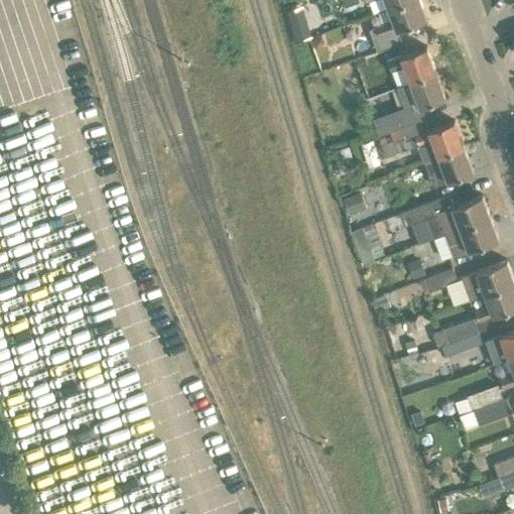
[(373,0),(383,0),(387,9),(411,0),(364,0),(365,3),(373,0)]
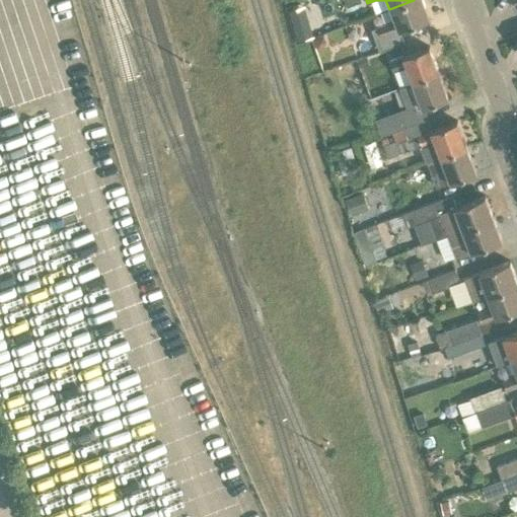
[(394,21),(377,28),(369,31),(378,53),(402,44),(398,31),(429,20),(421,0),(414,0),(389,9),(394,21)]
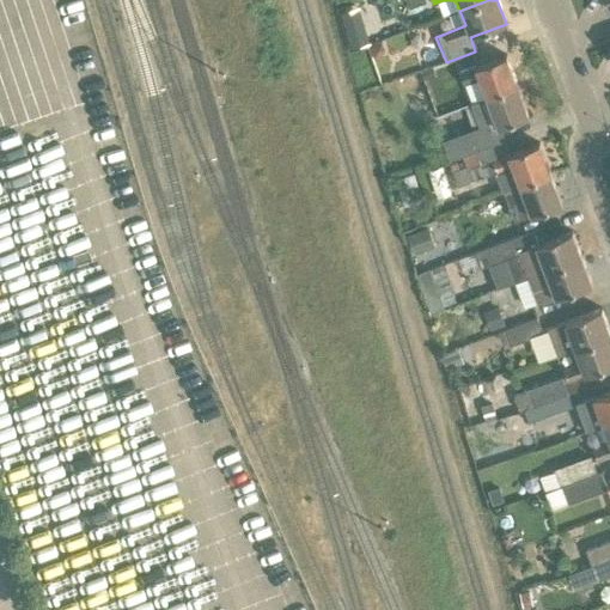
[(347,50),(368,44),(364,30),(343,36),(347,50)]
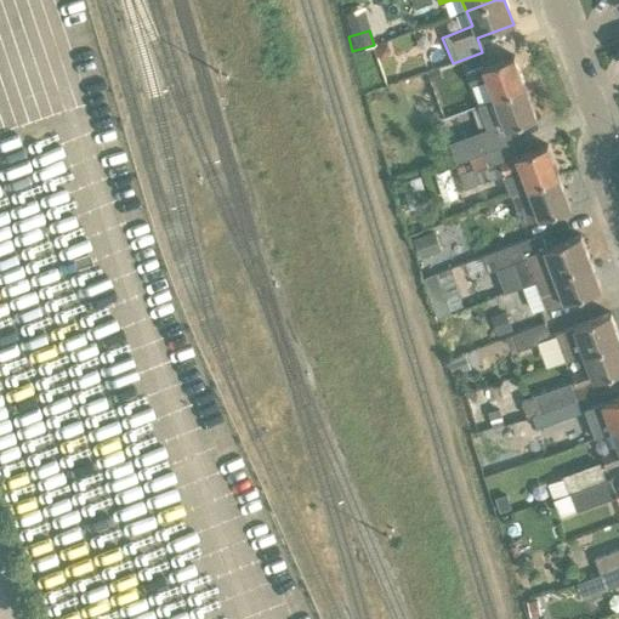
[(386,60),(390,52),(387,45),(374,50),(378,62),(386,60)]
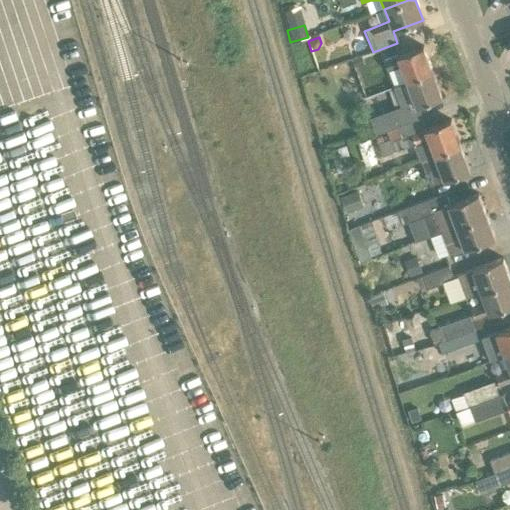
[(401,67),(406,82),(432,72),(422,48),(384,62),(387,72),(401,67)]
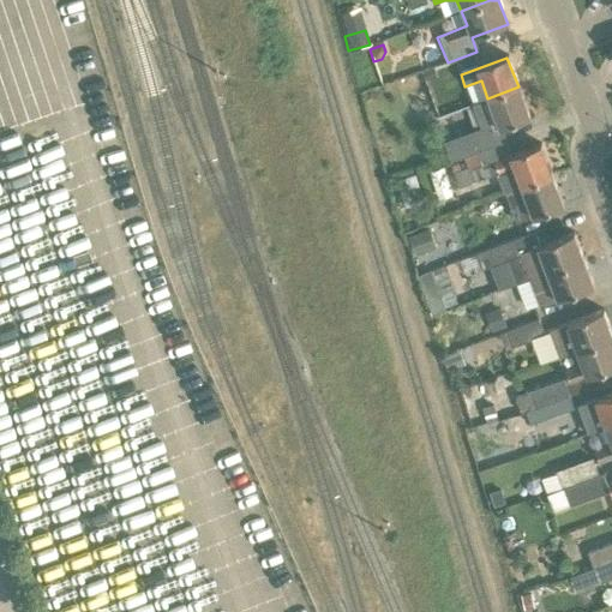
[(432,69),(421,73),(425,83),(436,78),(432,69)]
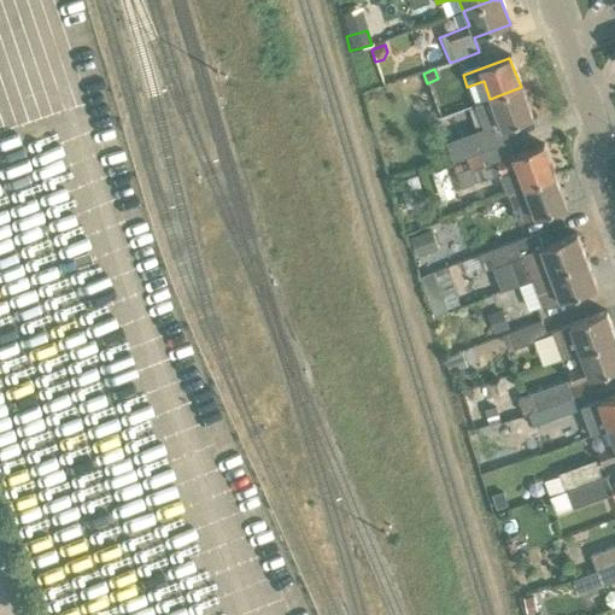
[(521,87),(490,99),(474,105),(481,124),(441,139),(452,165),(464,162),(503,147),(497,132),(532,118),(521,87)]
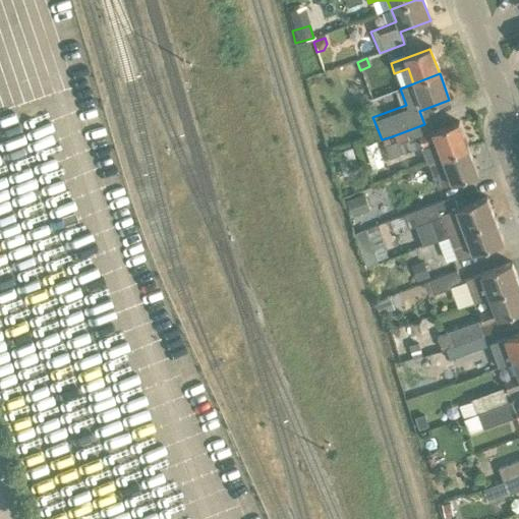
[(431,133),(427,123),(424,124),(392,136),(395,143),(383,149),(387,160),(412,151),(412,150),(421,146),(427,163),(442,158),(467,149),(458,123),(431,133)]
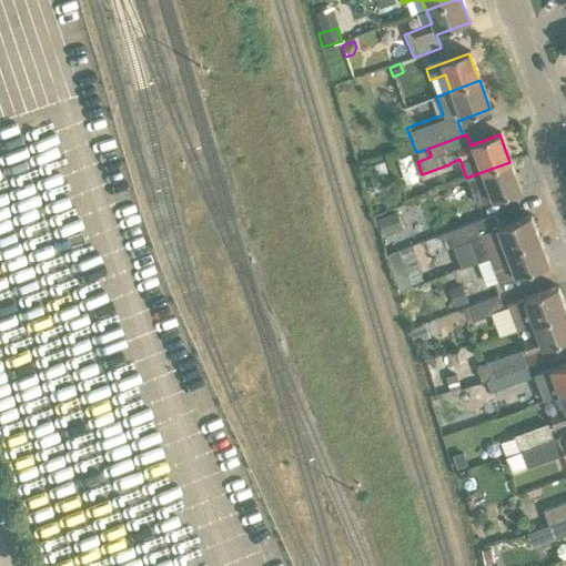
[(509,162),(482,172),(488,190),(473,195),(477,206),(521,191),(509,162)]
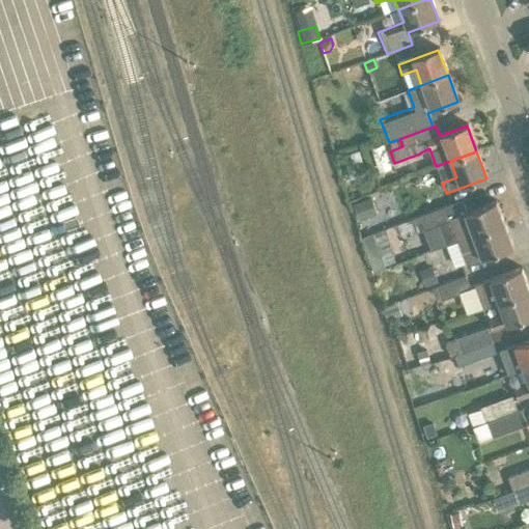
[(353,206),(353,209),(358,224),(376,218),(370,201),(353,206)]
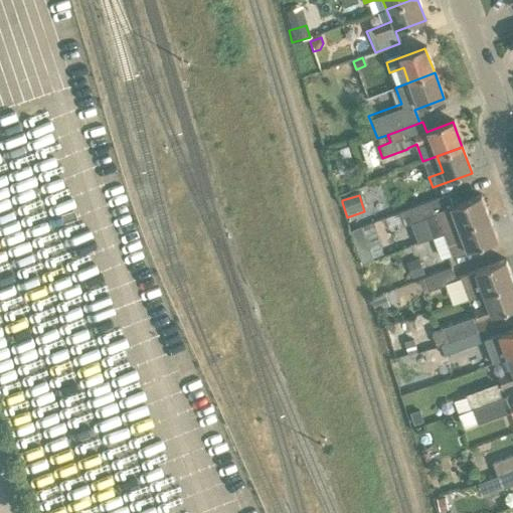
[(404,226),(410,224),(417,244),(443,235),(489,218),(480,196),(442,210),(438,199),(399,213),(404,226)]
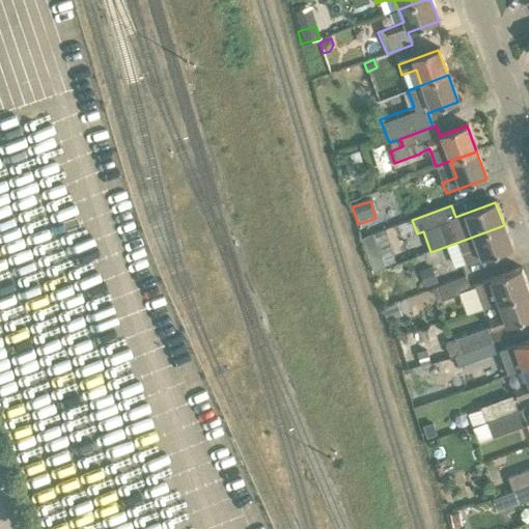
[(456,243),(465,266),(512,248),(504,225),(456,243)]
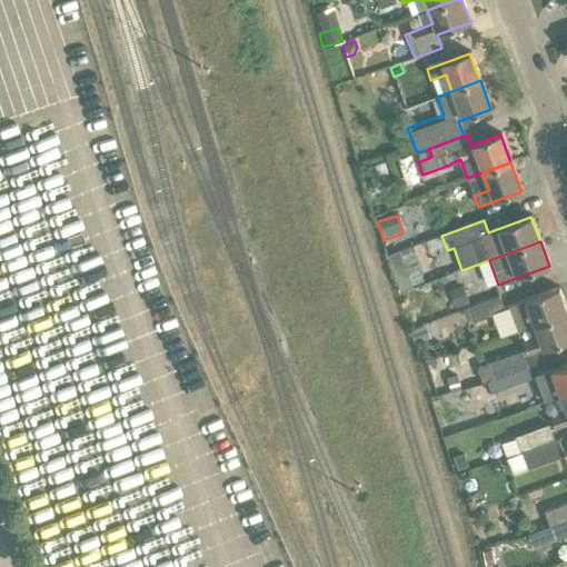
[(399,251),(386,256),(391,271),(404,267),(399,251)]
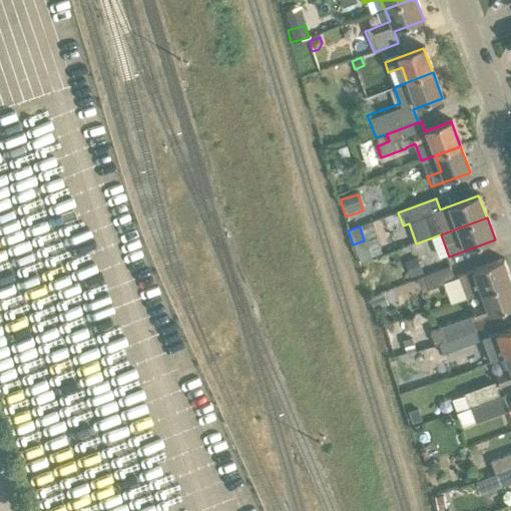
[(466,299),(481,293),(510,282),(503,260),(457,278),(466,299)]
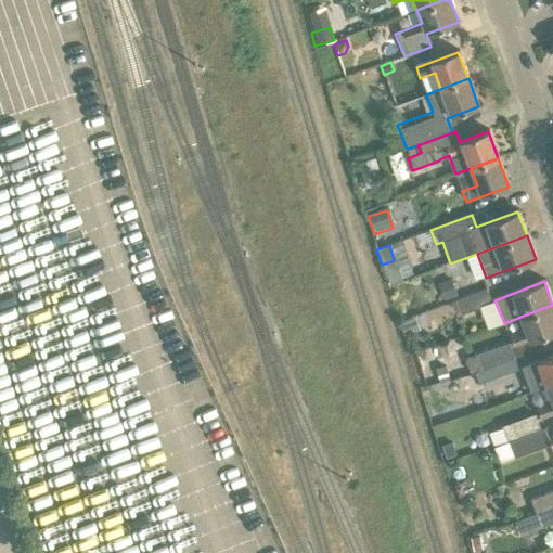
[(451,298),(460,296),(457,287),(448,290),(451,298)]
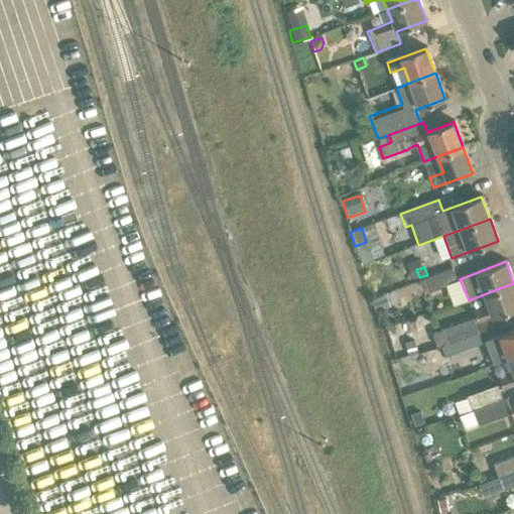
[(452,270),(423,281),(427,292),(457,281),(452,270)]
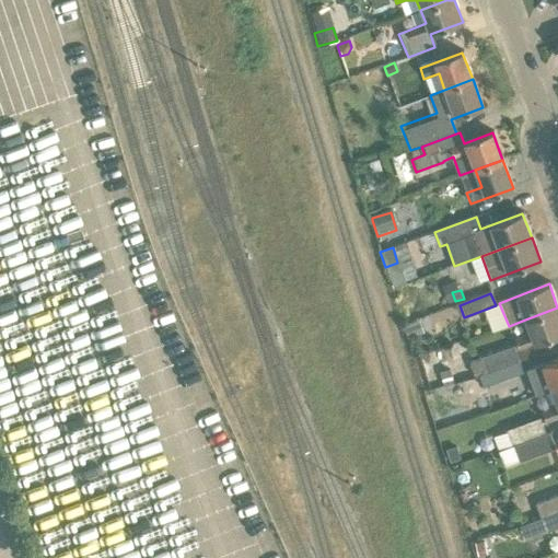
[(557,307),(525,320),(531,334),(515,339),(519,350),(557,335),(557,307)]
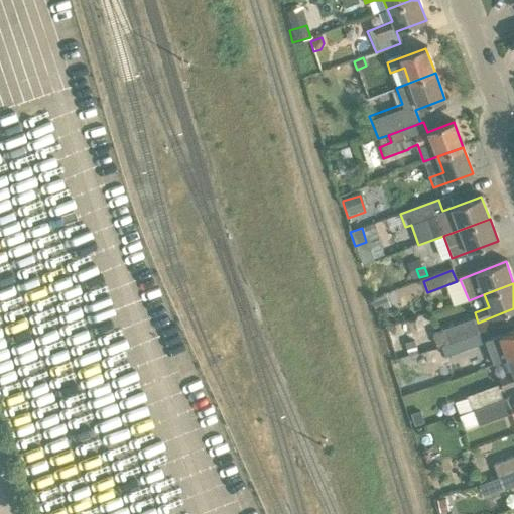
[(370,301),(374,311),(384,307),(381,297),(370,301)]
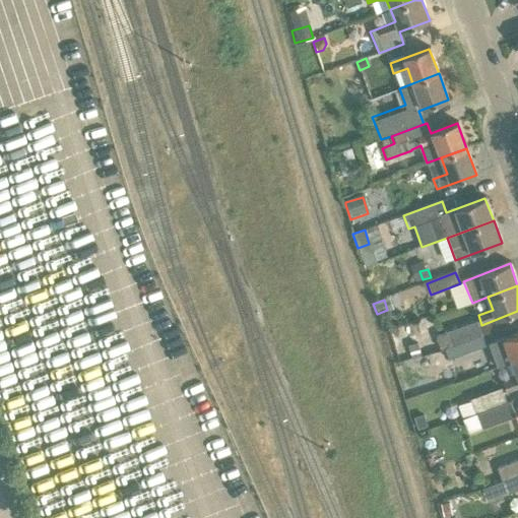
[(450,347),(480,336),(476,321),(445,332),(450,347)]
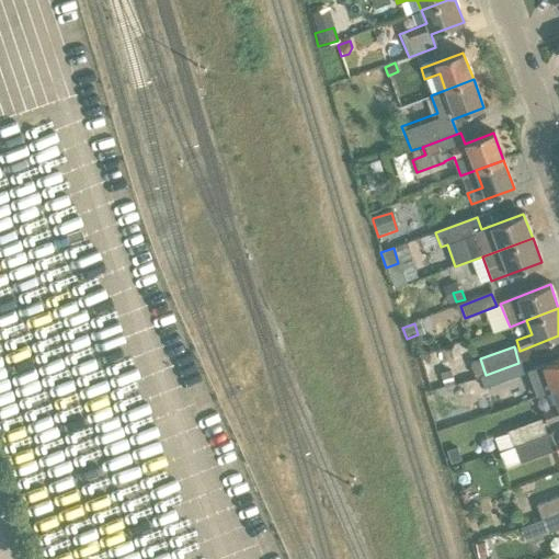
[(535,397),(552,390),(552,391),(558,388),(558,358),(526,372),(535,397)]
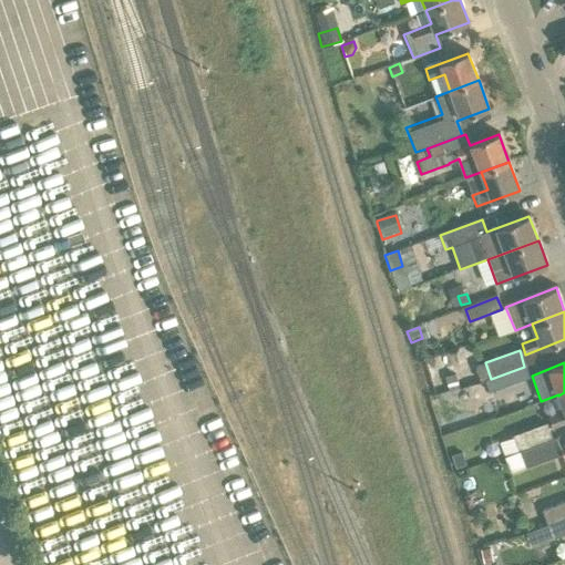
[(524,367),(491,379),(483,382),(488,394),(528,379),(524,367)]
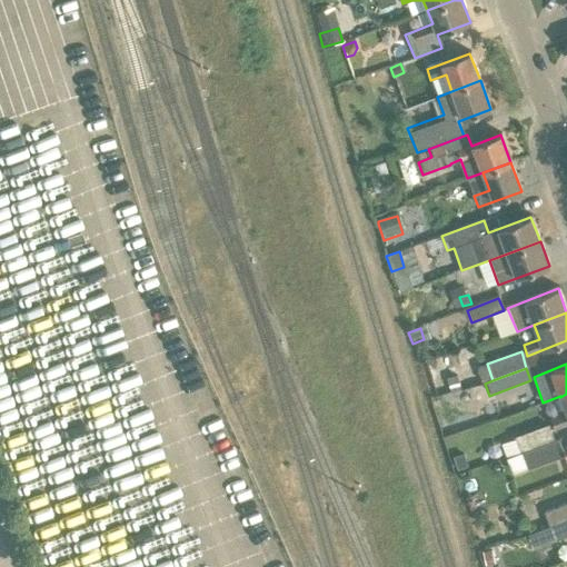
[(446,379),(450,394),(460,390),(456,376),(446,379)]
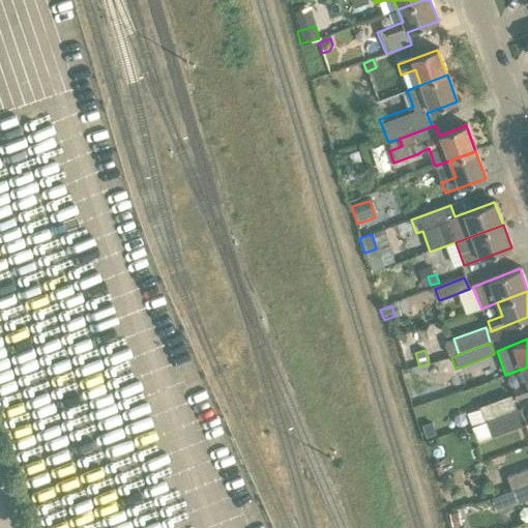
[(514,390),(517,400),(527,396),(527,367),(522,370),(527,385),(514,390)]
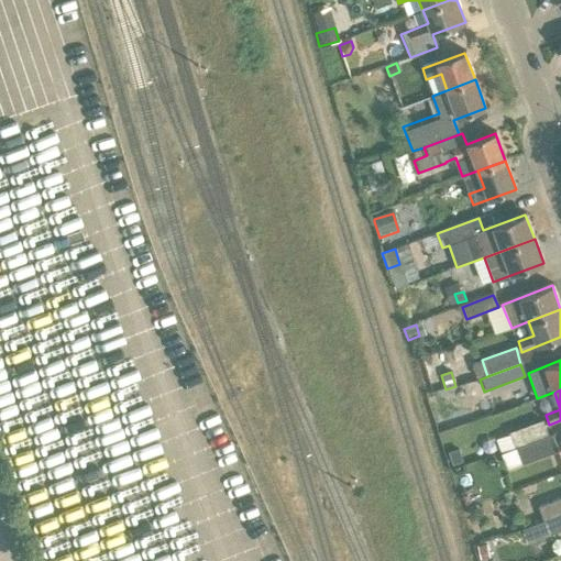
[(514,450),(515,449),(548,437),(541,420),(507,433),(514,450)]
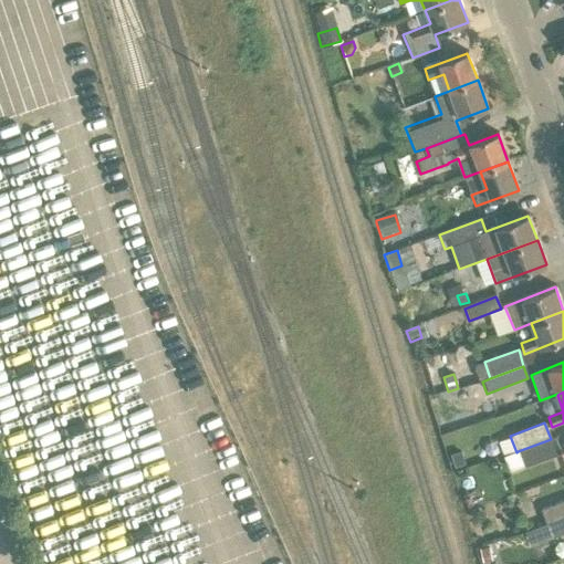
[(551,439),(518,451),(524,468),(556,456),(551,439)]
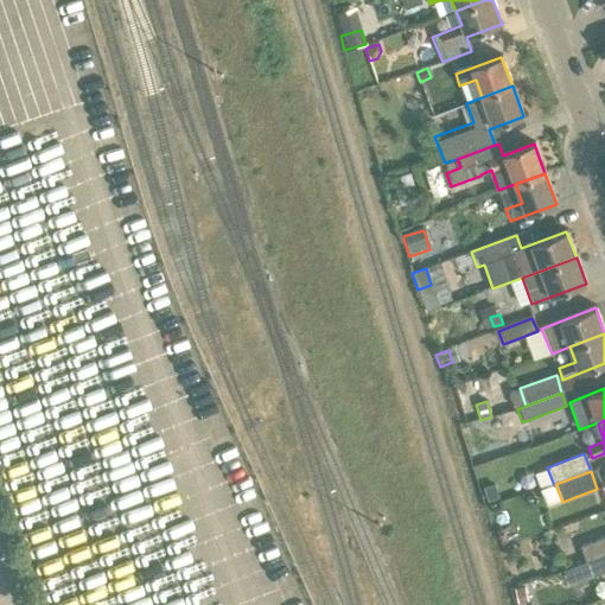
[(482,489),(486,503),(498,500),(494,485),(482,489)]
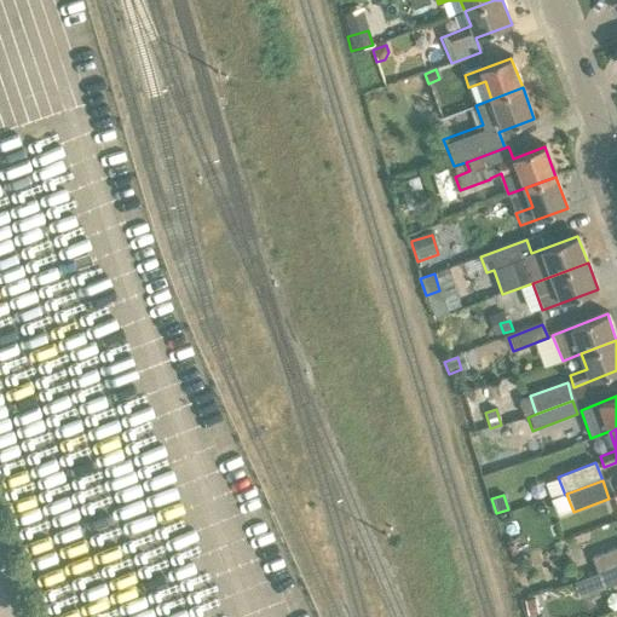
[(597,575),(616,566),(616,548),(590,558),(597,575)]
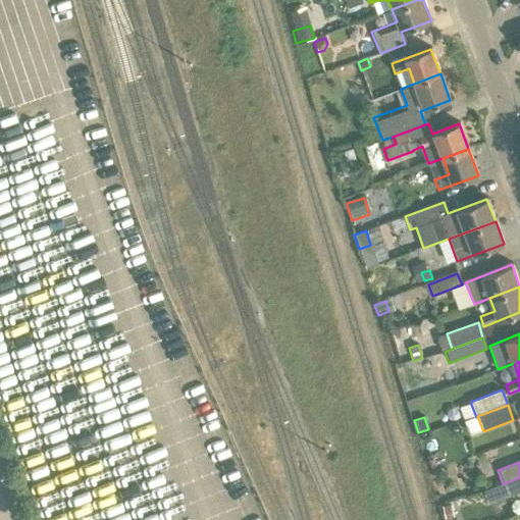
[(519,491),(519,477),(503,484),(508,497),(519,491)]
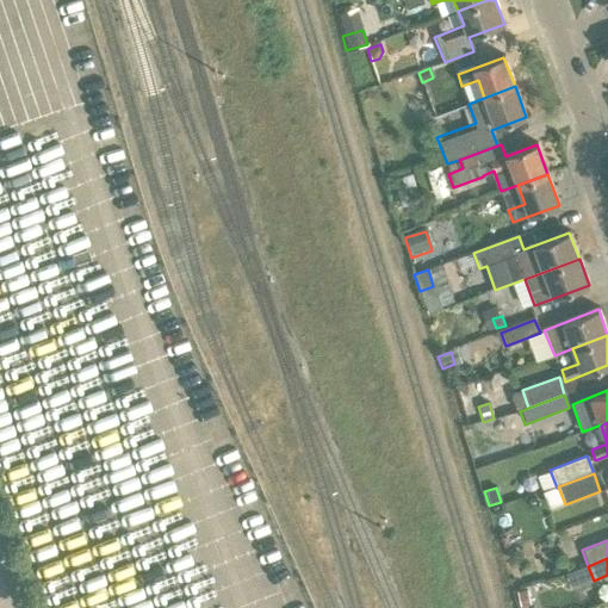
[(527,590),(516,593),(520,607),(529,605),(527,590)]
